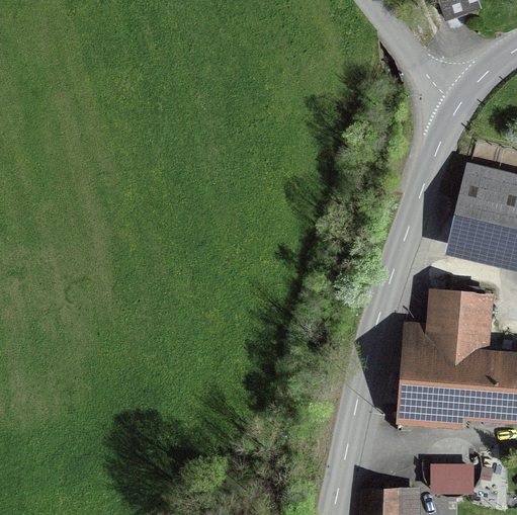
[(441,0),(446,14),(476,5),(474,0),(441,0)]
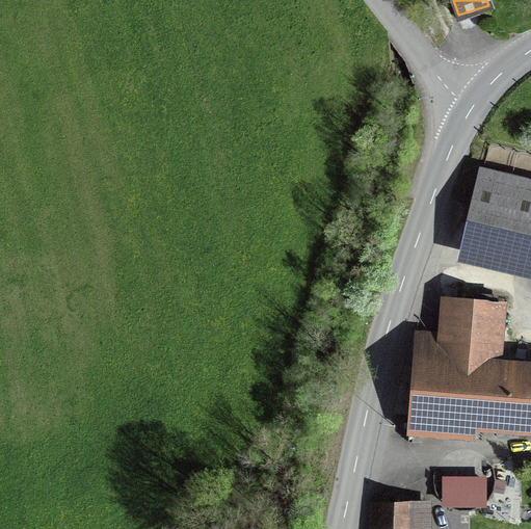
[(530,178),(478,166),(456,263),(530,280),(530,178)]
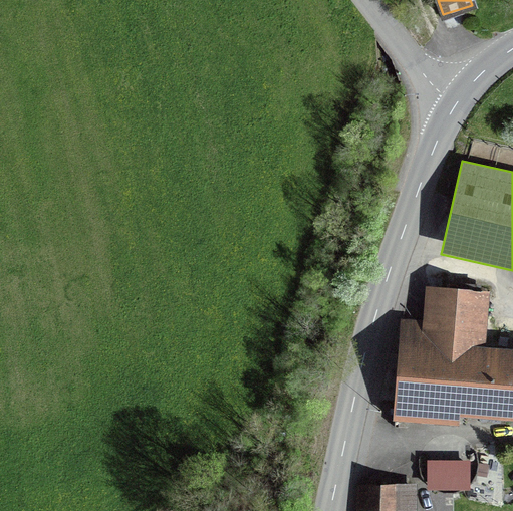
[(422,318),(399,316),(392,421),(397,422),(396,424),(407,425),(407,423),(459,426),(459,419),(512,422),(512,349),(486,348),(489,291),(480,291),(481,284),(459,282),(458,287),(424,285),(422,318)]
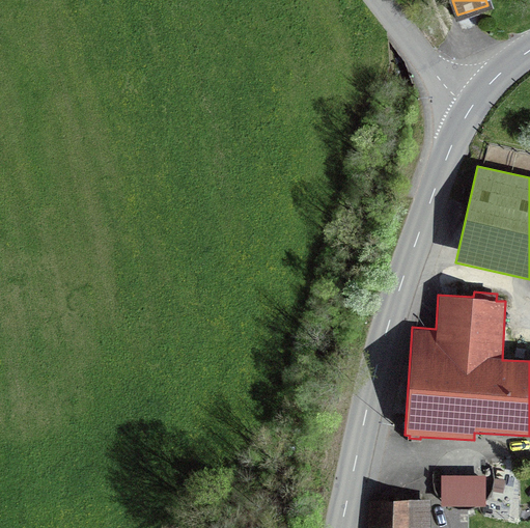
[(485,506),(485,474),(440,474),(440,506),(485,506)]
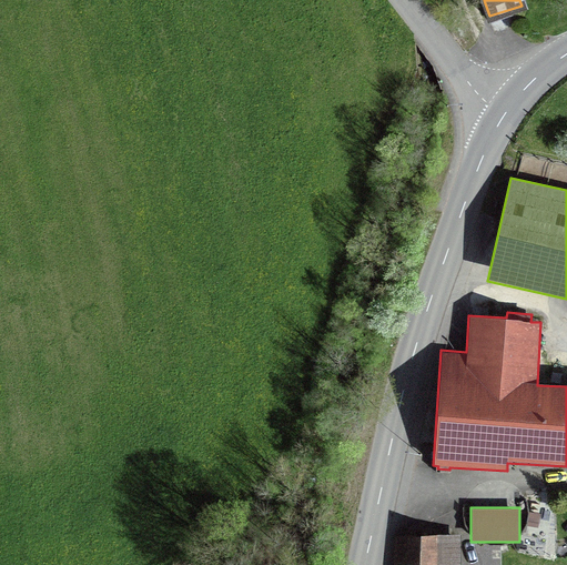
[(459,564),(461,533),(392,533),(391,564),(459,564)]
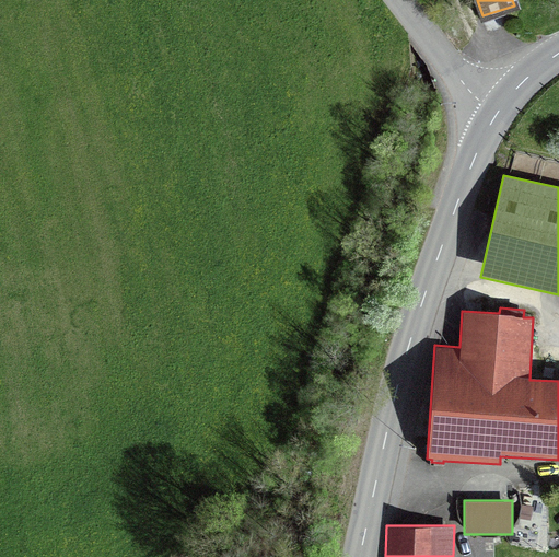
[(480,544),(485,544),(485,547),(493,547),(493,540),(489,540),(489,537),(480,537),(480,544)]
